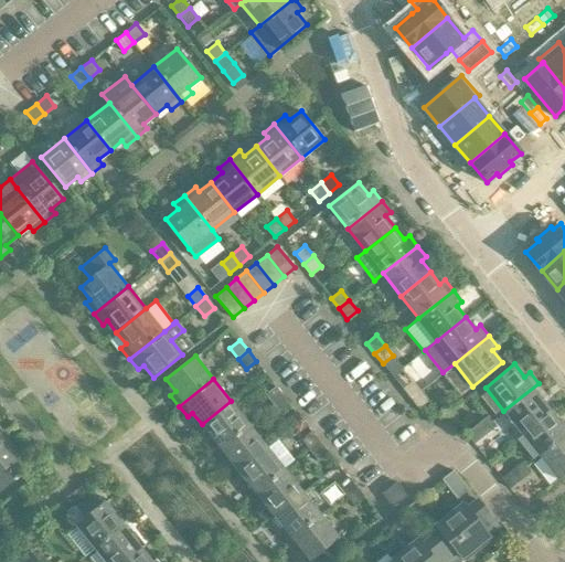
[(402,388),(411,399),(420,390),(413,380),(402,388)]
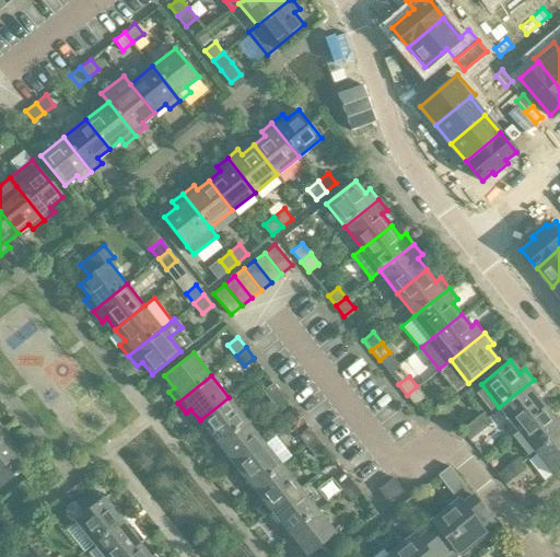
[(499,407),(517,429),(546,406),(537,394),(541,391),(534,380),(499,407)]
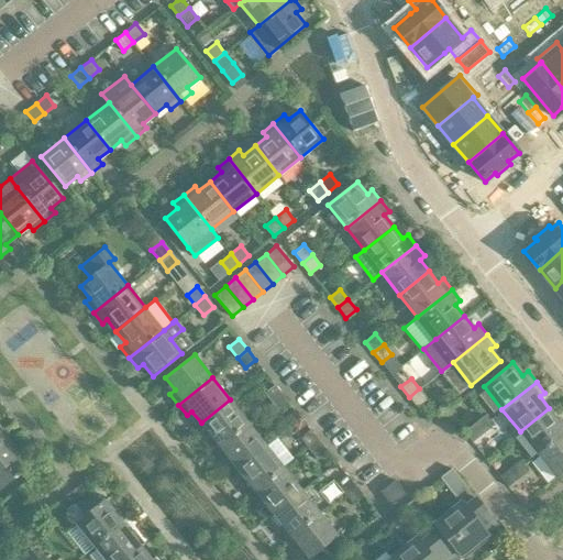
[(265,392),(273,402),(283,394),(275,384),(265,392)]
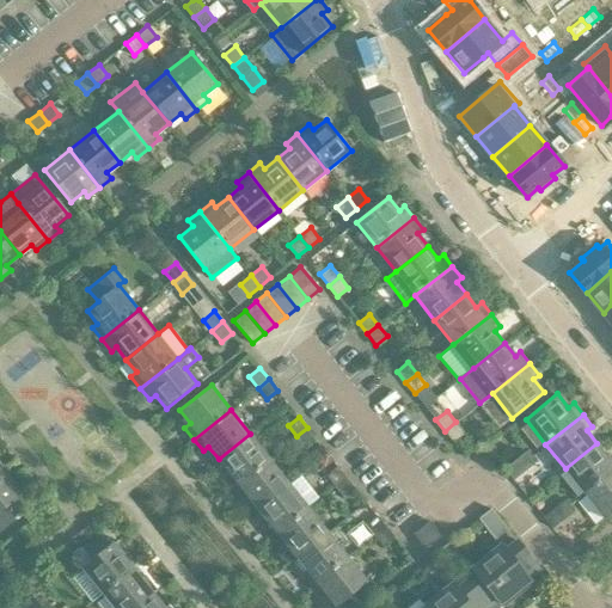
[(456,422),(445,431),(453,442),(464,433),(456,422)]
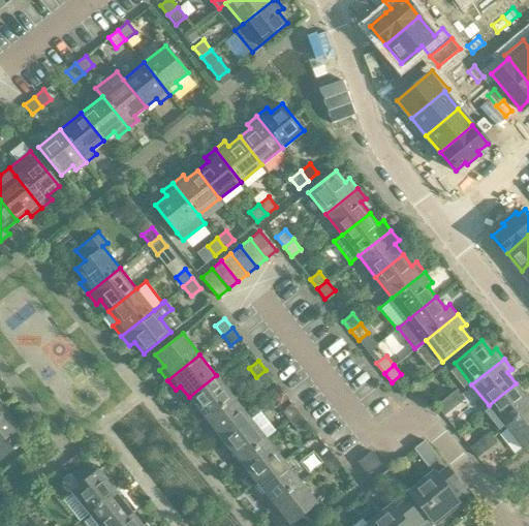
[(266,370),(256,377),(265,388),(274,379),(266,370)]
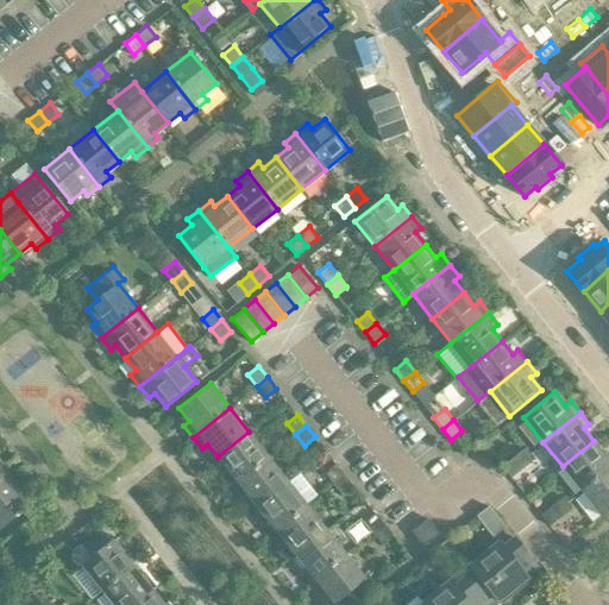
[(223,474),(231,485),(269,455),(249,432),(218,457),(227,470),(223,474)]
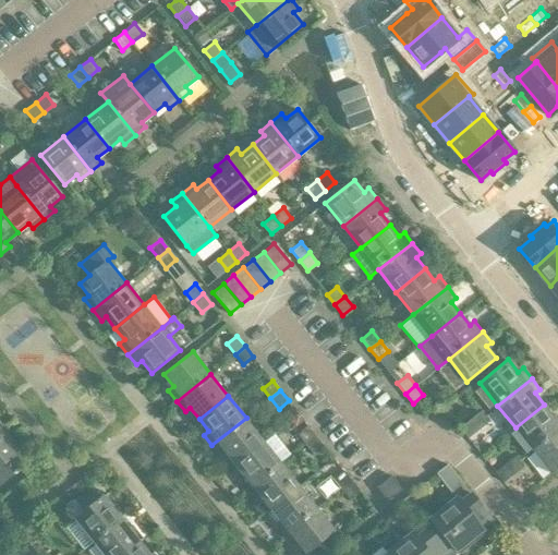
[(516,427),(533,449),(557,429),(557,411),(554,415),(544,405),(516,427)]
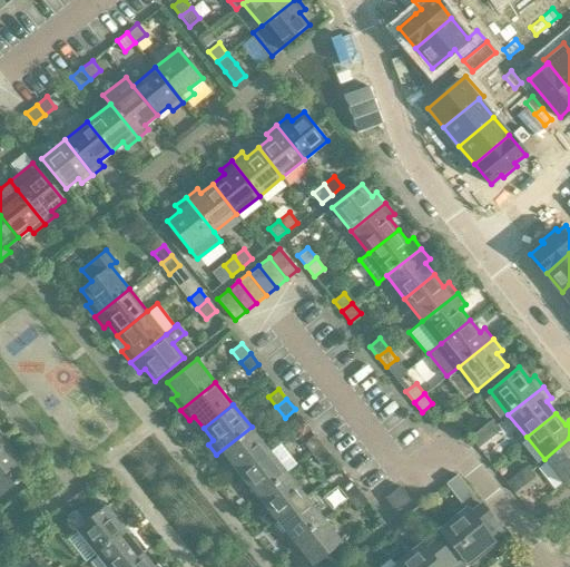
[(490,420),(480,428),(489,438),(499,430),(490,420)]
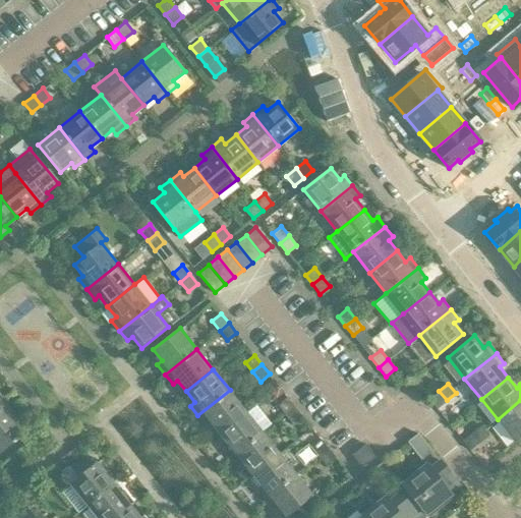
[(211,421),(219,433),(246,411),(230,390),(197,415),(206,425),(211,421)]
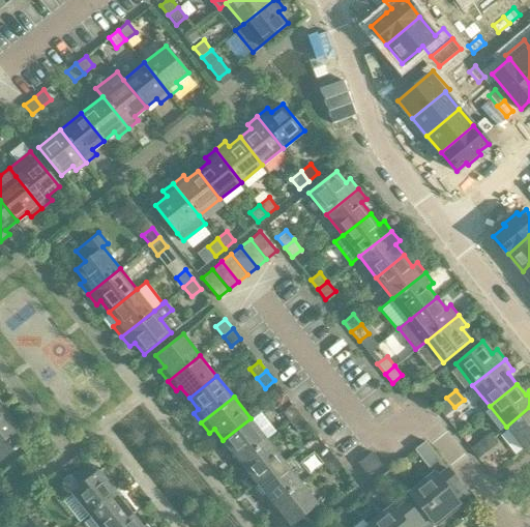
[(454,407),(446,398),(437,405),(444,415),(454,407)]
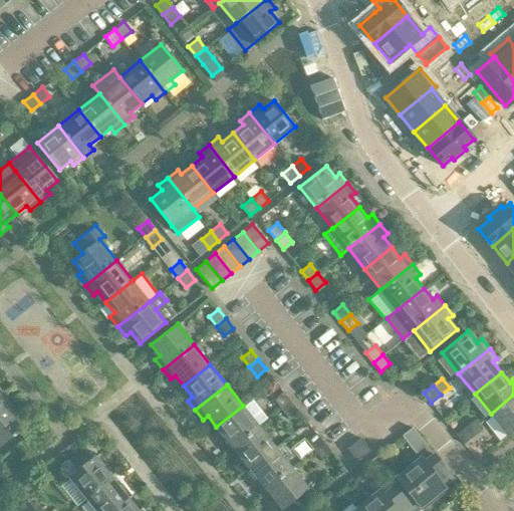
[(274,399),(282,408),(291,400),(283,391),(274,399)]
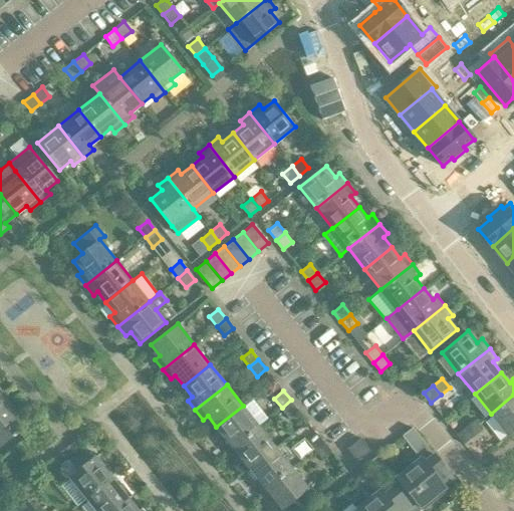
[(1,395),(0,395),(0,429),(20,413),(10,400),(7,403),(1,395)]
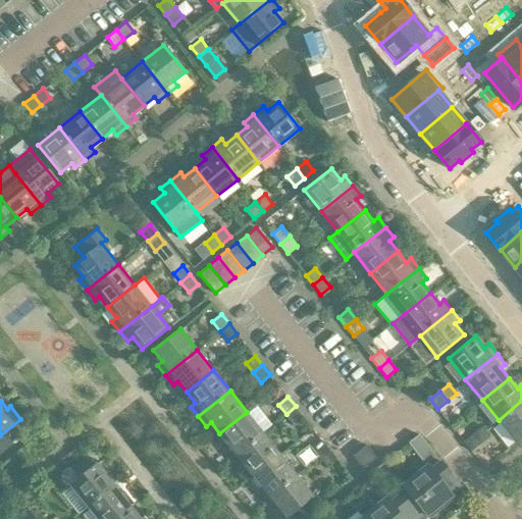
[(521,401),(499,420),(515,442),(521,435),(521,401)]
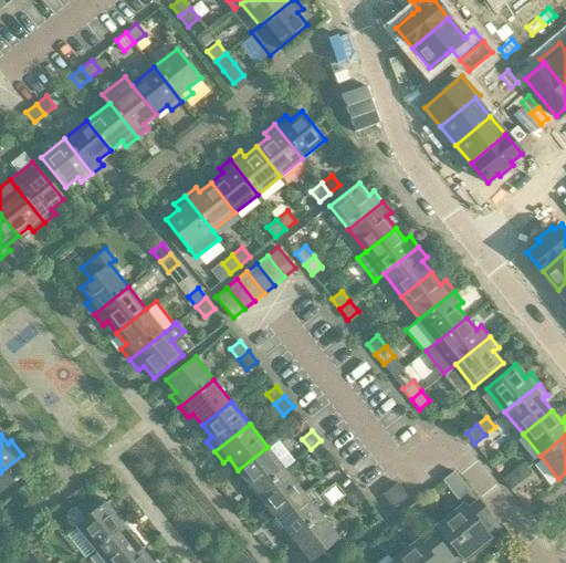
[(321,440),(311,449),(318,459),(328,451),(321,440)]
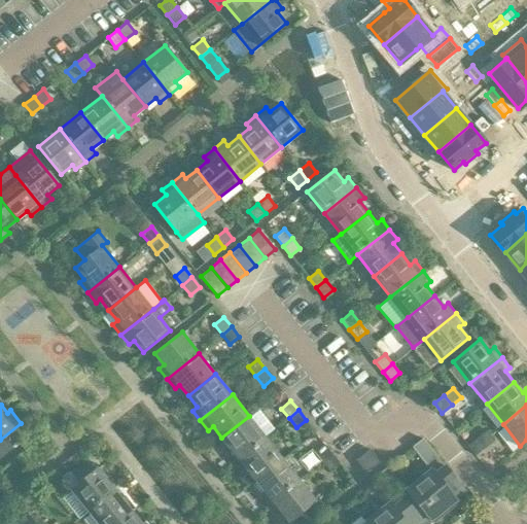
[(225,452),(234,462),(266,437),(249,416),(221,438),(230,449),(225,452)]
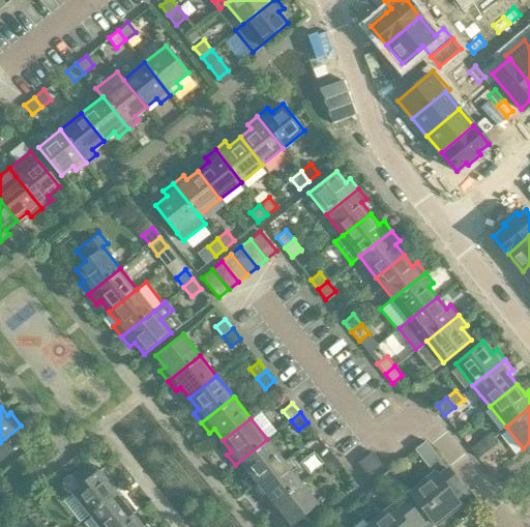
[(490,432),(480,440),(488,449),(497,442),(490,432)]
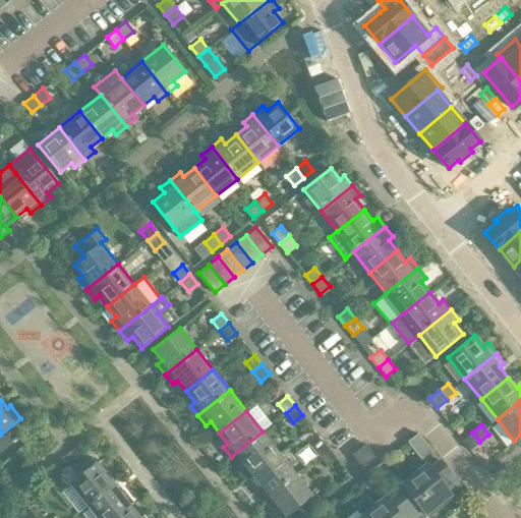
[(243,463),(252,474),(279,452),(263,432),(231,457),(239,467),(243,463)]
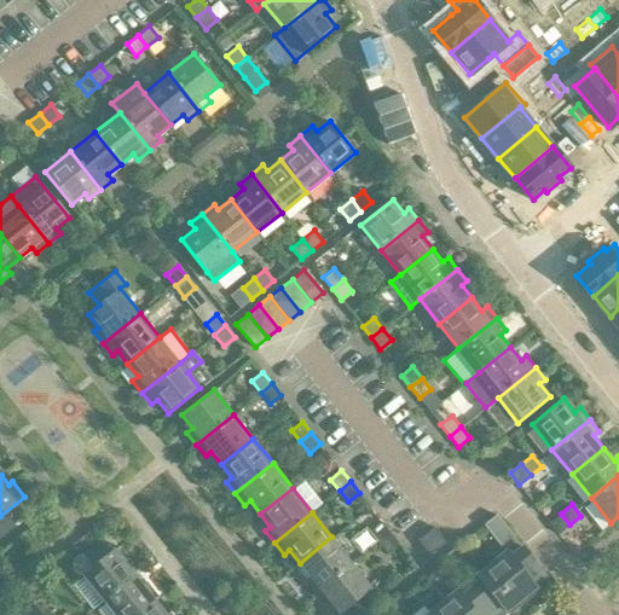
[(458,589),(457,589),(478,614),(499,614),(537,586),(533,582),(545,574),(497,514),(485,523),(507,550),(476,573),(481,579),(462,593),(458,589)]
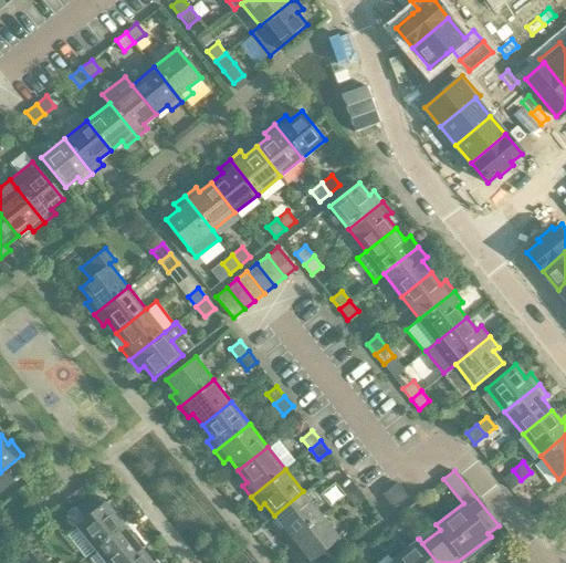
[(521,480),(513,470),(502,478),(511,488),(521,480)]
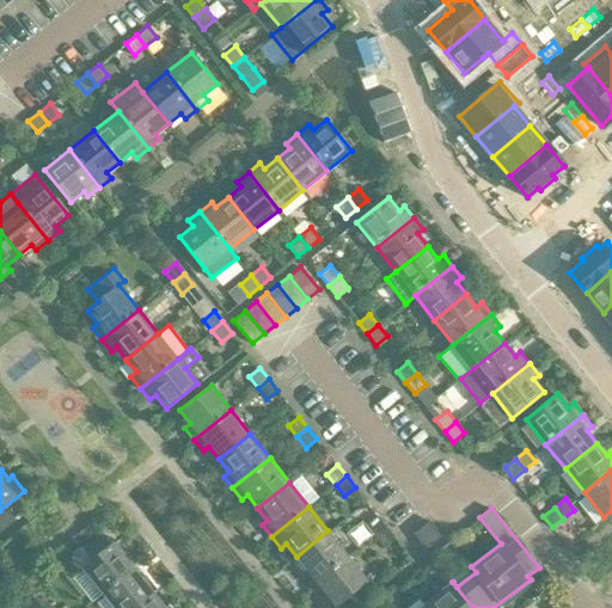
[(366,522),(374,534),(385,524),(377,514),(366,522)]
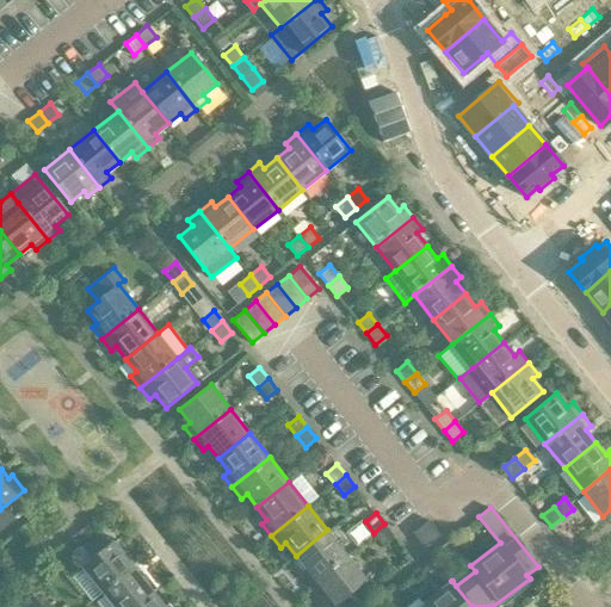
[(430,519),(413,532),(425,546),(440,533),(430,519)]
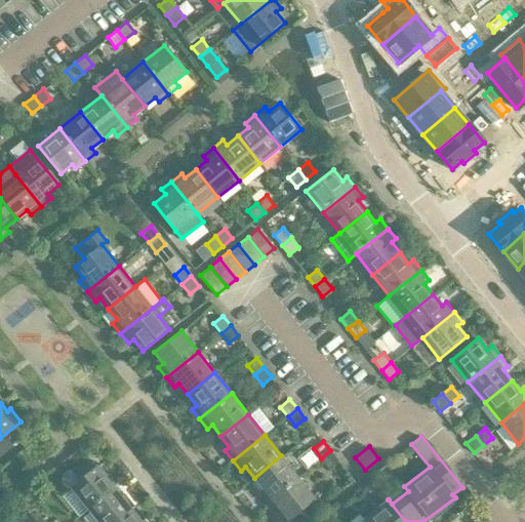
[(330,450),(321,458),(329,468),(338,459),(330,450)]
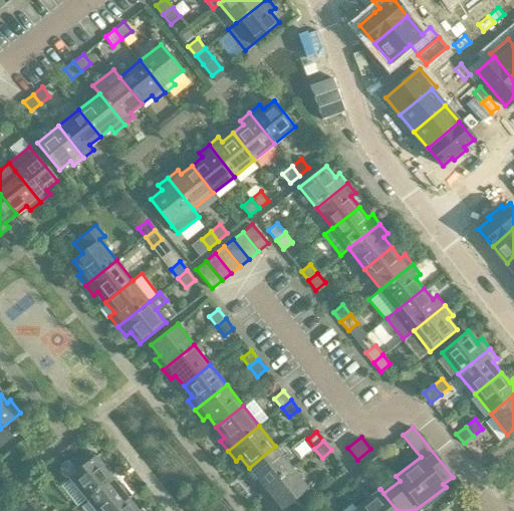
[(253,482),(260,491),(292,467),(275,446),(249,468),(257,478),(253,482)]
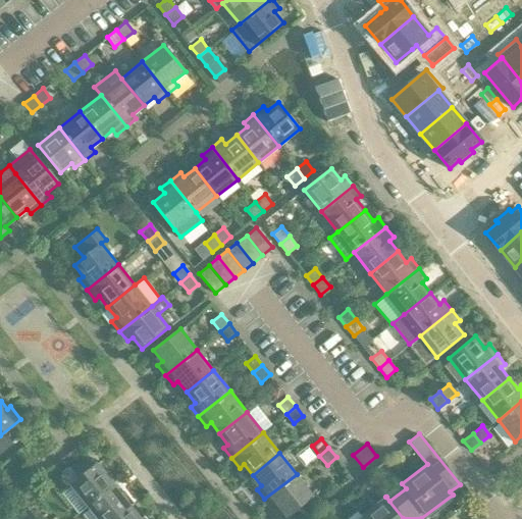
[(85,455),(63,472),(64,477),(71,486),(87,506),(114,484),(108,476),(111,473),(100,460),(94,465),(85,455)]
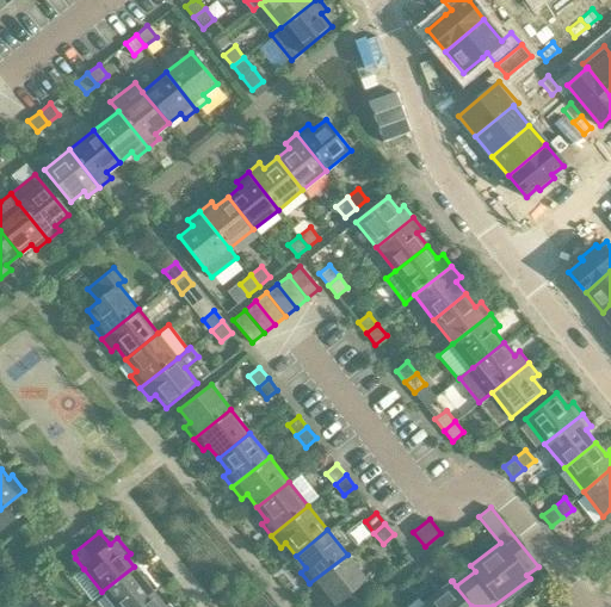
[(347,555),(309,583),(319,595),(325,592),(335,605),(366,580),(347,555)]
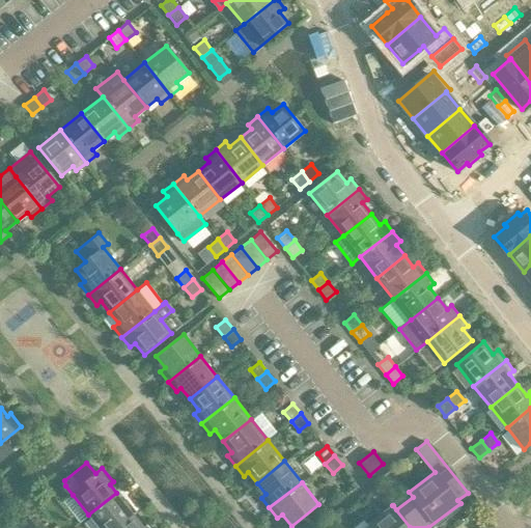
[(116,493),(88,515),(99,527),(114,527),(136,511),(126,498),(122,501),(116,493)]
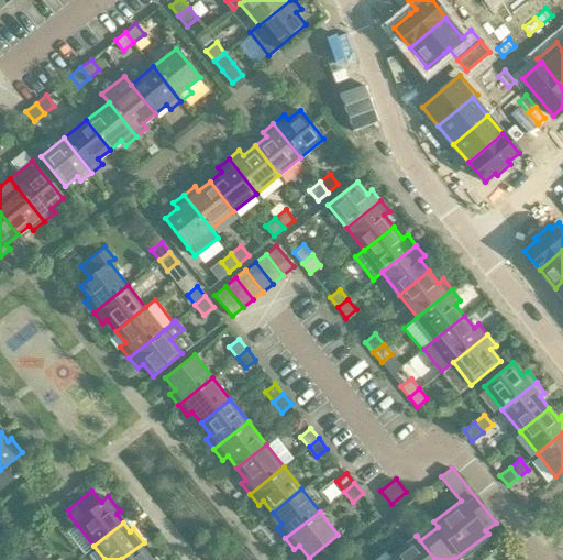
[(434,559),(416,536),(390,557),(385,550),(375,559),(376,559),(434,559)]
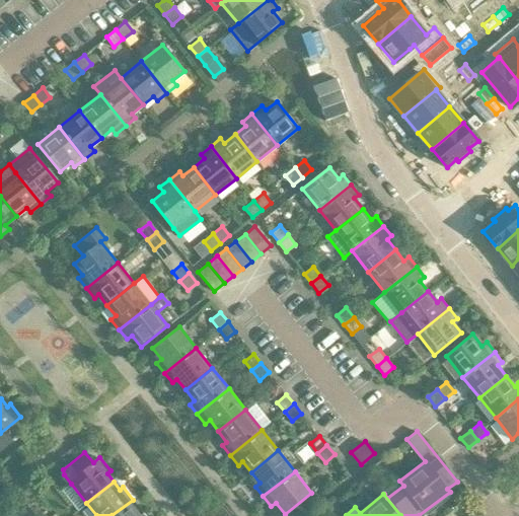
[(133,500),(112,515),(141,515),(140,515),(143,512),(133,500)]
